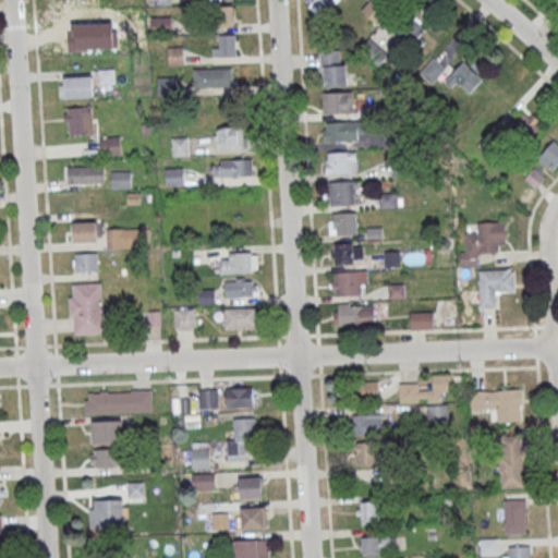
[(336,2),(332,0),(312,0),(308,4),(322,17),(336,2)]
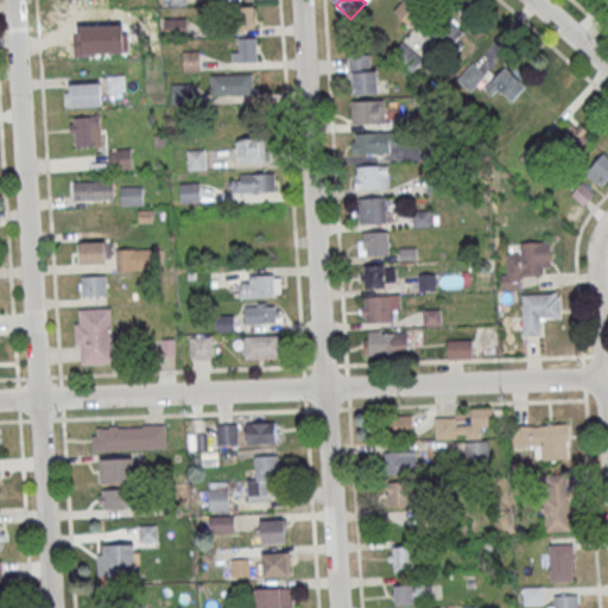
[(401,0),(403,0),(393,10),(409,25),(425,7),(417,0),(401,0)]
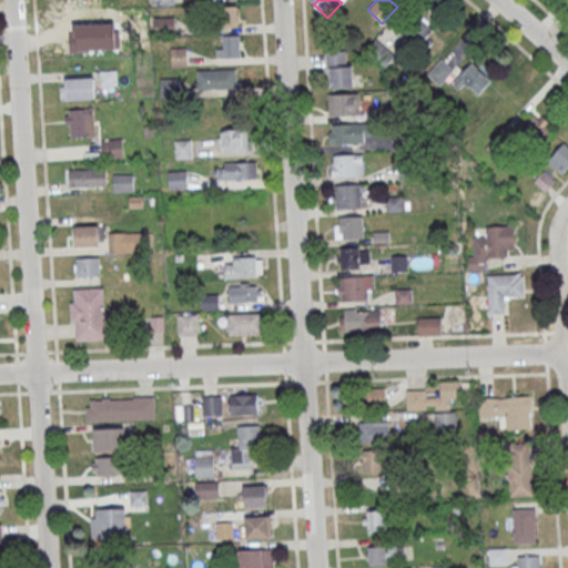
[(214,27),(239,27),(239,4),(214,4),(214,27)]
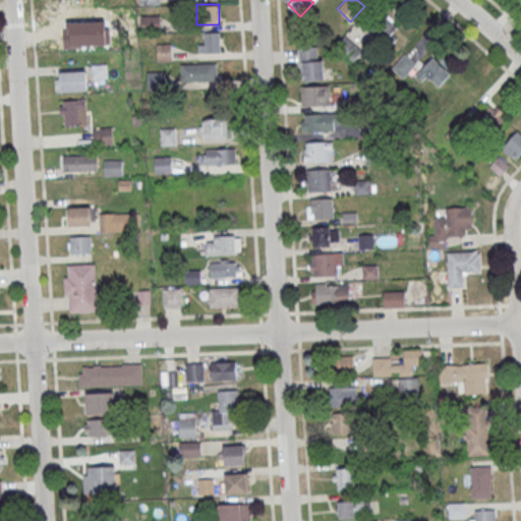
[(109,9),(94,9),(94,33),(109,33),(109,9)]
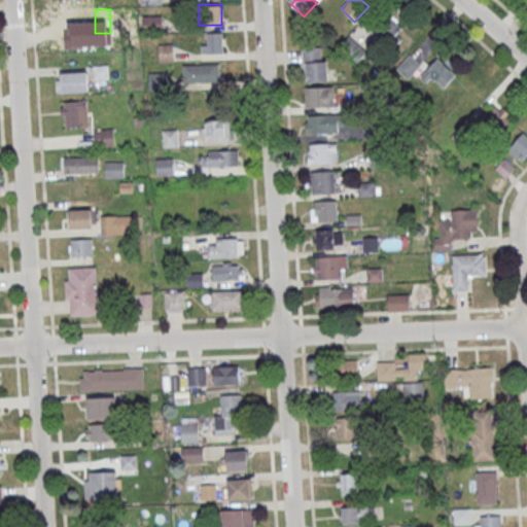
[(403,28),(388,12),(372,29),(391,48),(401,38),(397,34),(403,28)]
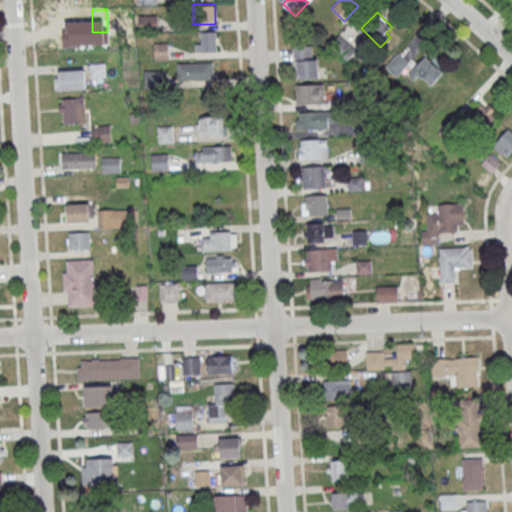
[(153,17),(140,17),(140,26),(153,27),(153,17)]
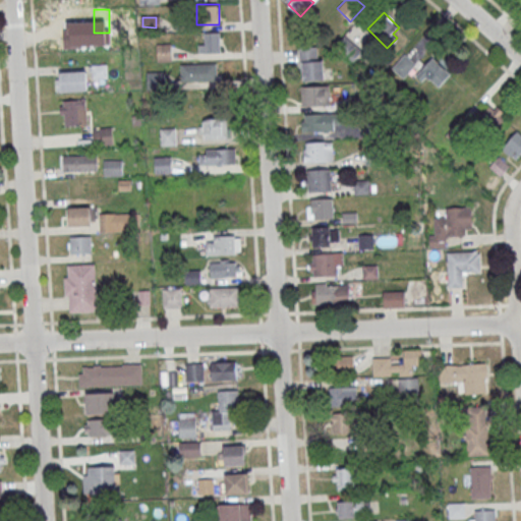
[(199,32),(199,53),(220,53),(220,32),(199,32)]
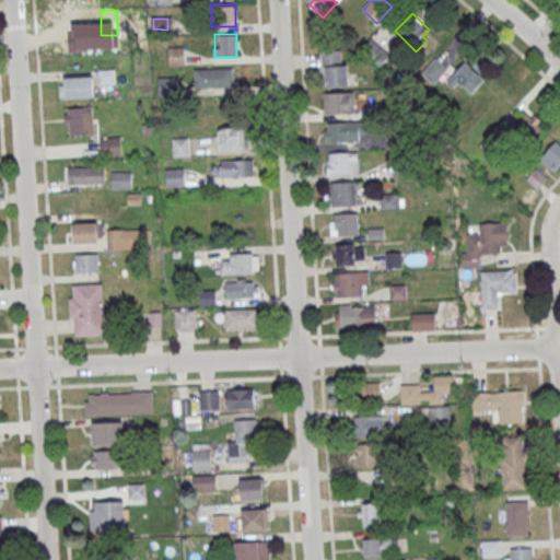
[(372,59),(381,49),(370,39),(361,50),(372,59)]
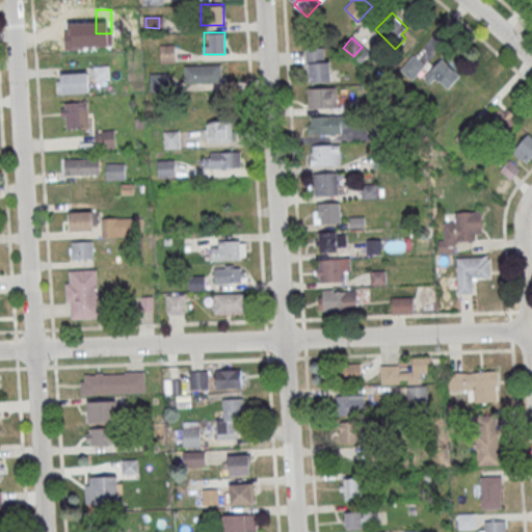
[(160,62),(175,62),(175,45),(160,45),(160,62)]
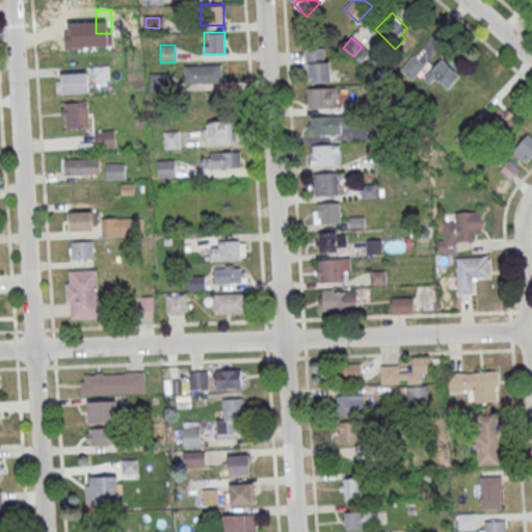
[(307,48),(307,82),(328,82),(328,48),(307,48)]
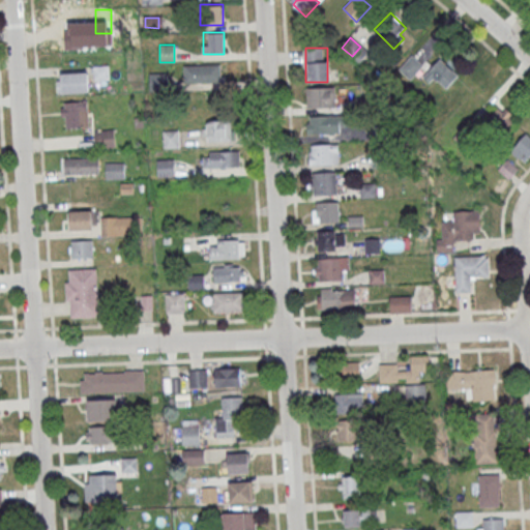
[(398,69),(410,80),(423,64),(411,54),(398,69)]
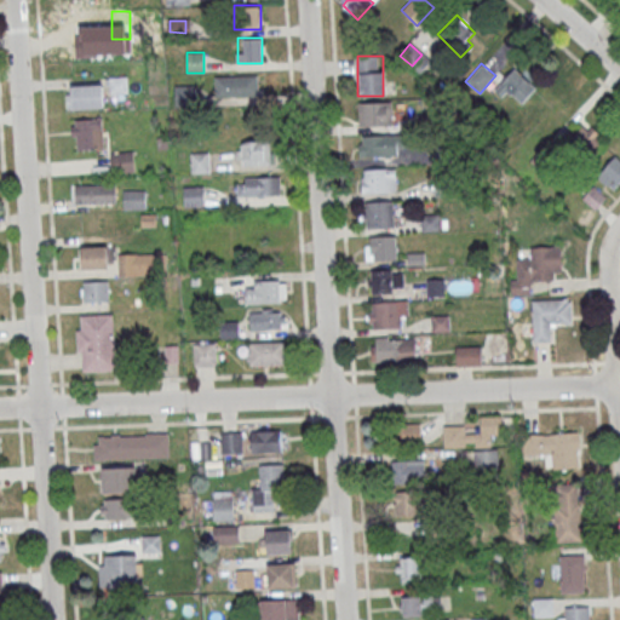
[(520,107),(538,84),(515,65),(497,89),(520,107)]
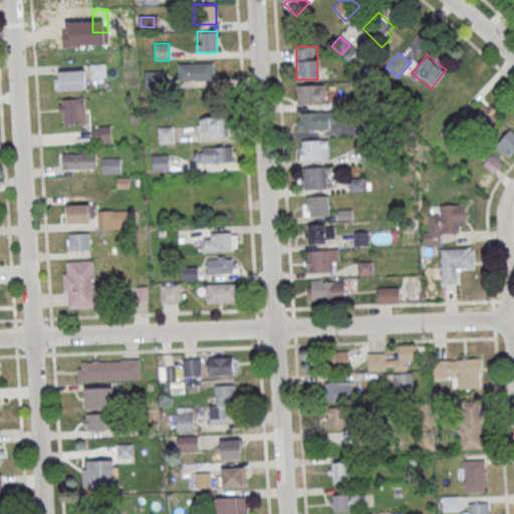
[(179,62),(179,79),(213,79),(213,62),(179,62)]
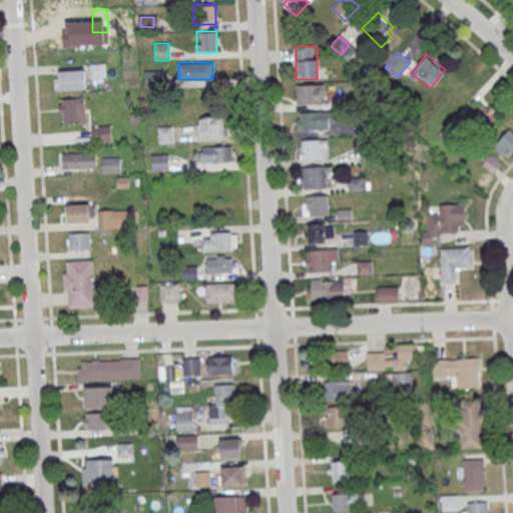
[(85,70),(58,70),(58,89),(85,89),(85,70)]
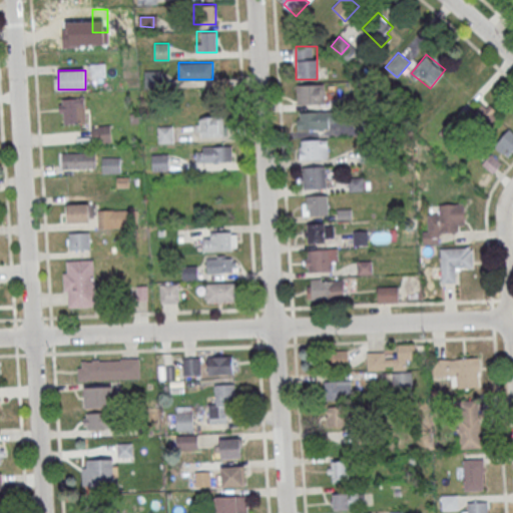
[(297,104),(325,104),(325,84),(297,84),(297,104)]
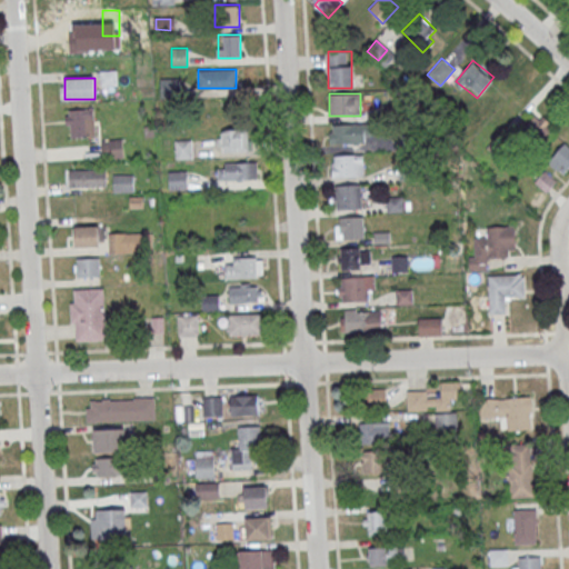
[(66,110),(68,138),(96,136),(92,108),(66,110)]
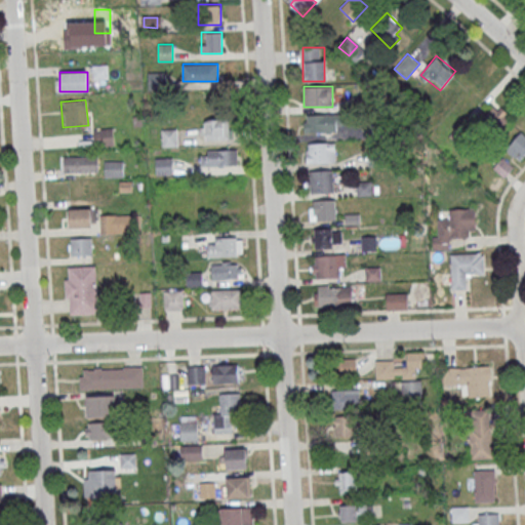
[(493,136),(510,118),(495,105),(479,122),(493,136)]
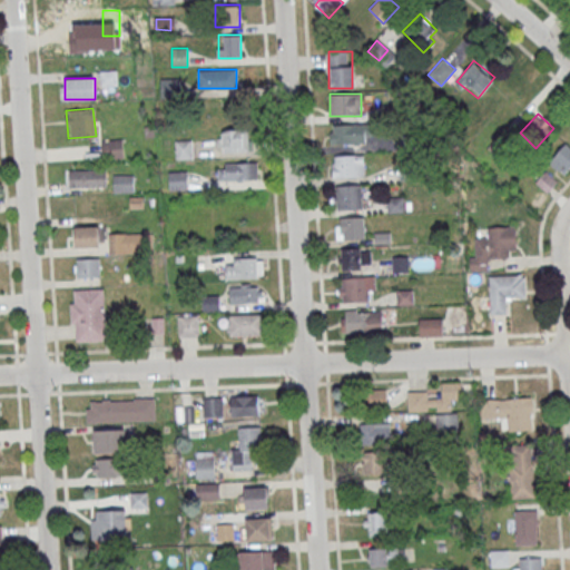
[(330,124),(330,144),(365,144),(365,124),(330,124)]
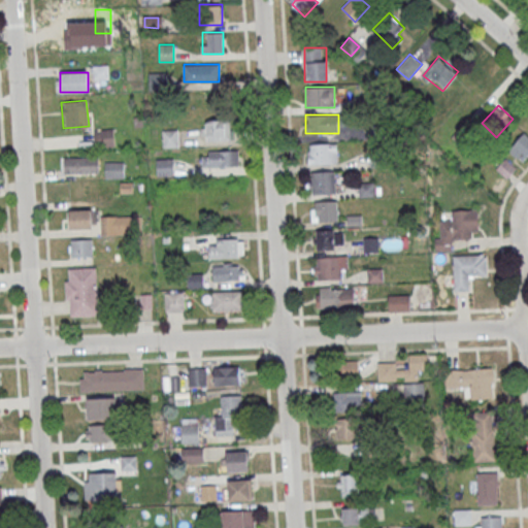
[(205,120),(204,140),(232,140),(232,121),(205,120)]
